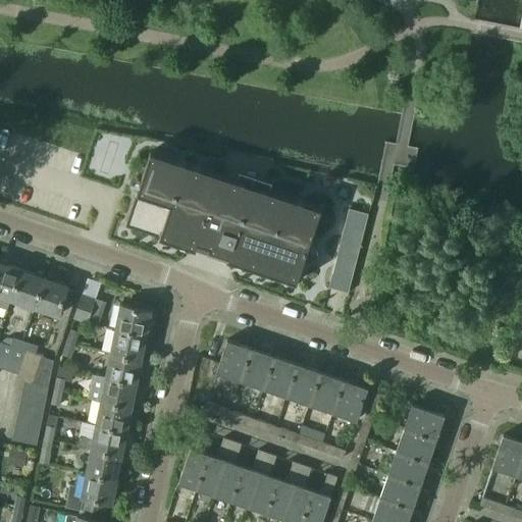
[(322,208),(271,192),(237,179),(151,152),(139,188),(126,226),(195,249),(196,249),(198,243),(202,244),(204,245),(207,246),(210,247),(208,251),(217,254),(228,257),(227,259),(297,282),(322,208)]
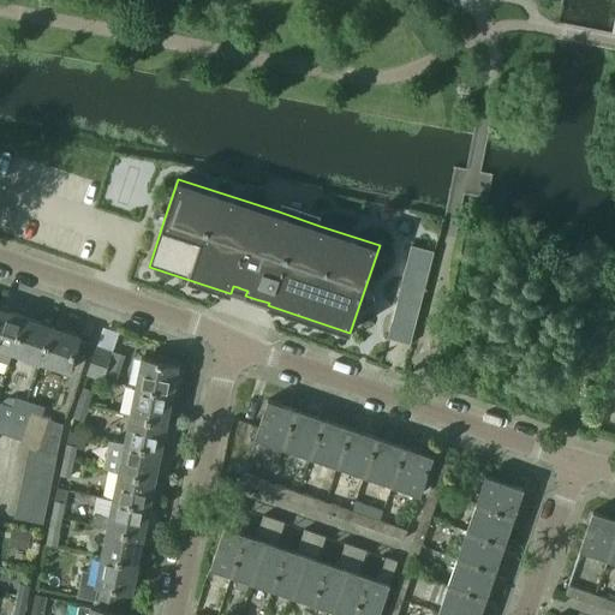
[(394,310),(387,341),(398,344),(410,347),(434,252),(411,246),(404,273),(394,310)]
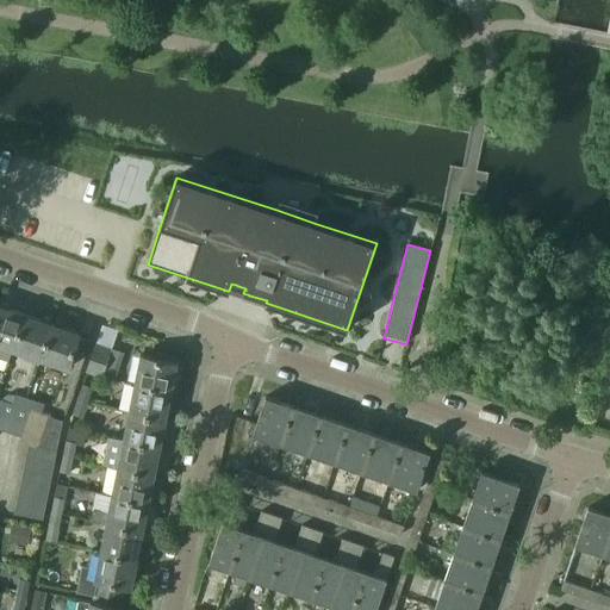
[(0,346),(13,350),(25,315),(0,306),(0,346)]
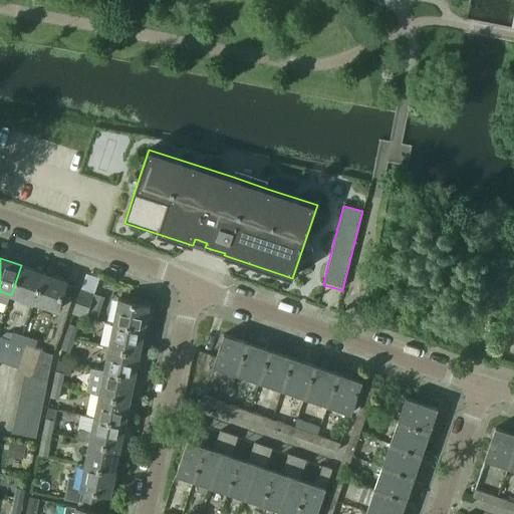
[(34,303),(44,273),(21,265),(11,295),(34,303)]
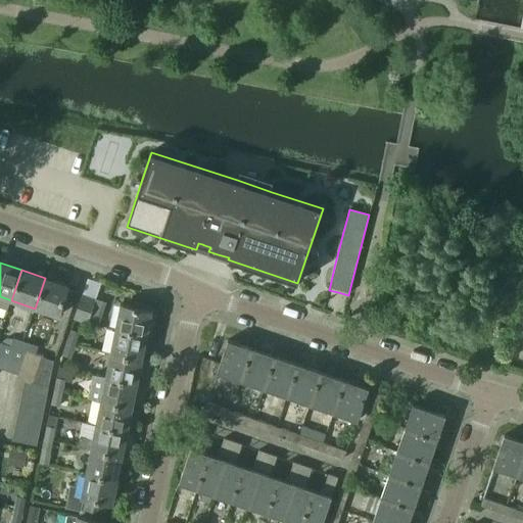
[(58,317),(68,286),(45,278),(35,308),(58,317)]
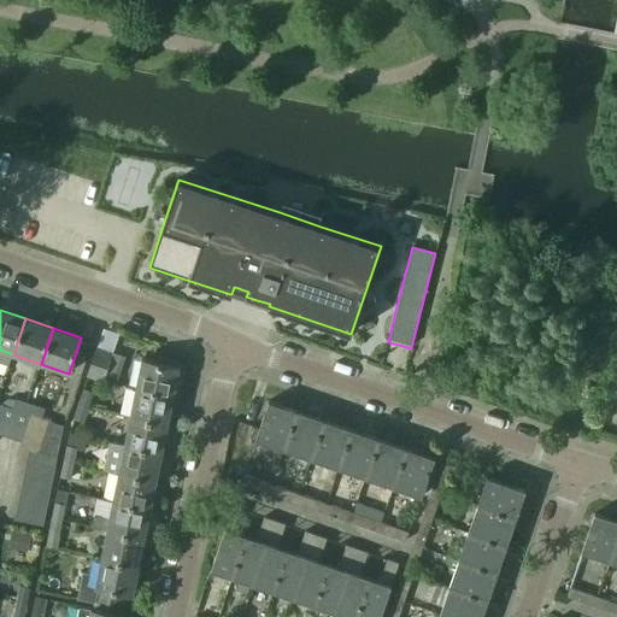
[(112,354),(98,348),(88,376),(103,381),(112,354)]
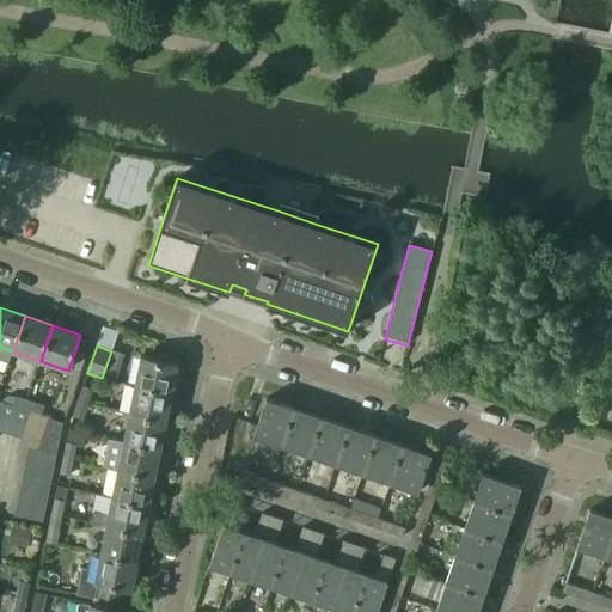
[(172,392),(178,365),(141,356),(135,385),(172,392)]
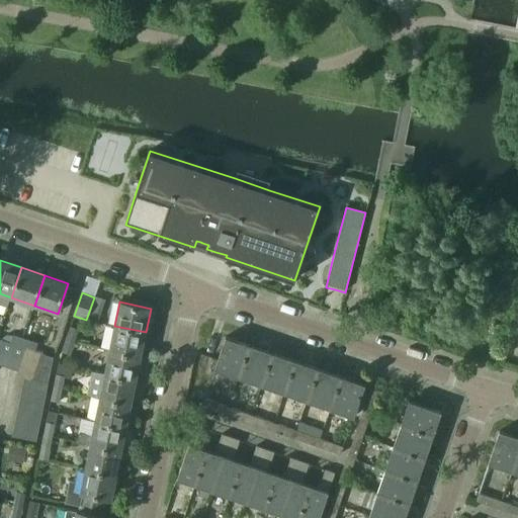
[(141,356),(146,332),(114,326),(108,349),(141,356)]
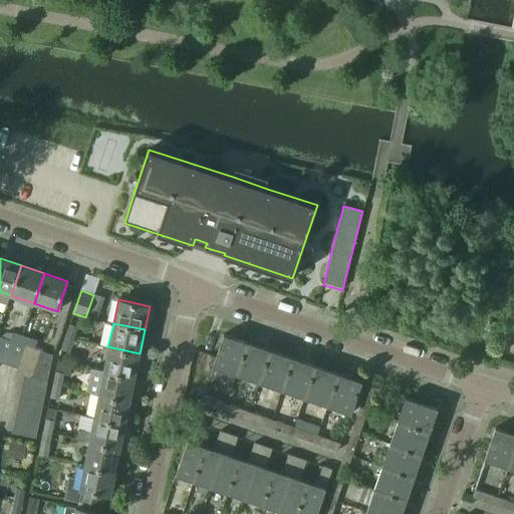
[(77,327),(69,324),(65,335),(73,339),(77,327)]
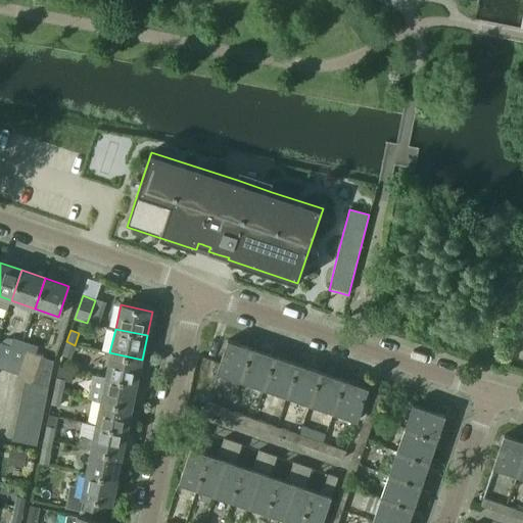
[(0,368),(7,371),(17,340),(13,338),(10,346),(4,344),(0,353),(0,368)]
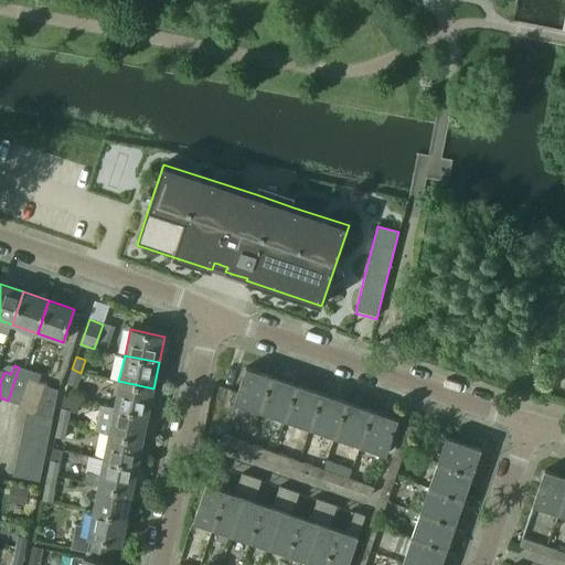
[(20,405),(32,372),(19,368),(8,401),(20,405)]
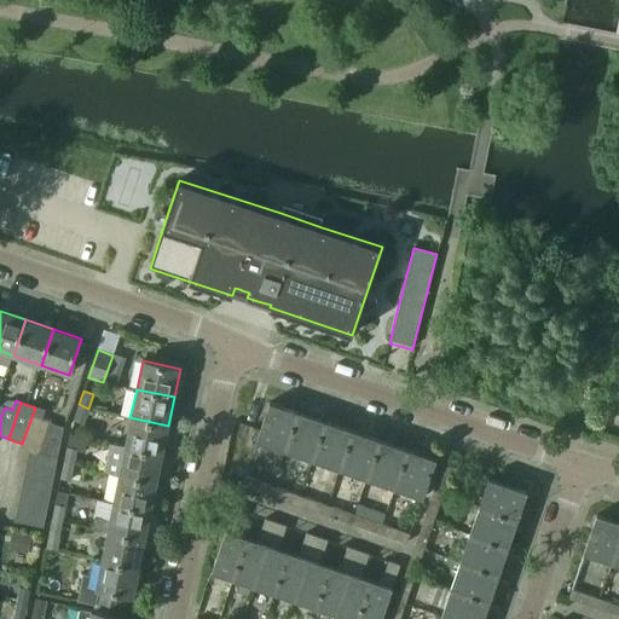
[(284,451),(298,412),(270,403),(256,441),(284,451)]
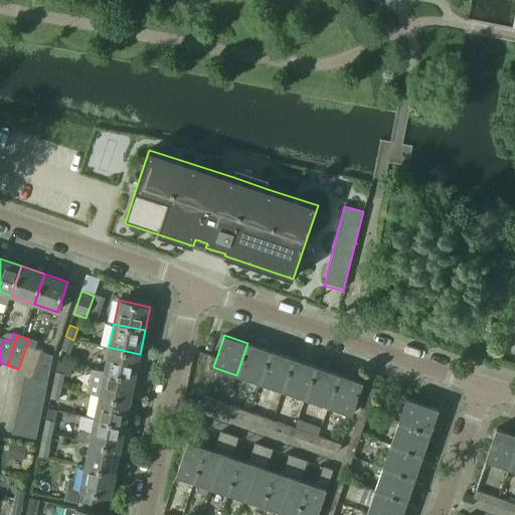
[(69,352),(73,340),(65,336),(60,349),(69,352)]
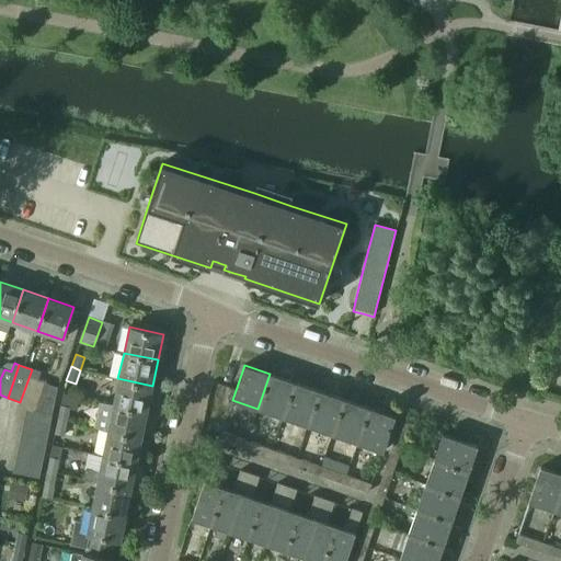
[(35,412),(46,384),(49,375),(32,369),(20,402),(26,411),(35,412)]
